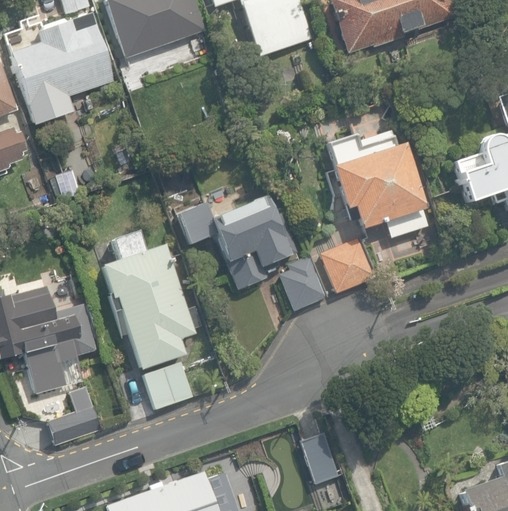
[(63,0),(68,12),(91,4),(89,0),(63,0)]
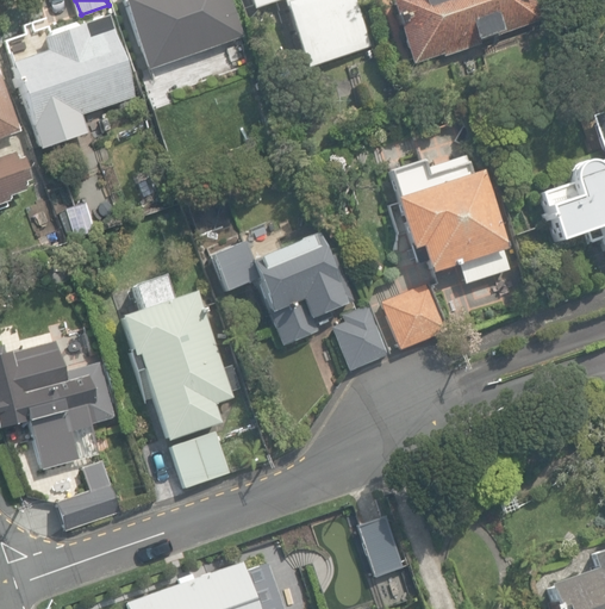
[(125,0),(150,69),(247,36),(234,0),(125,0)]
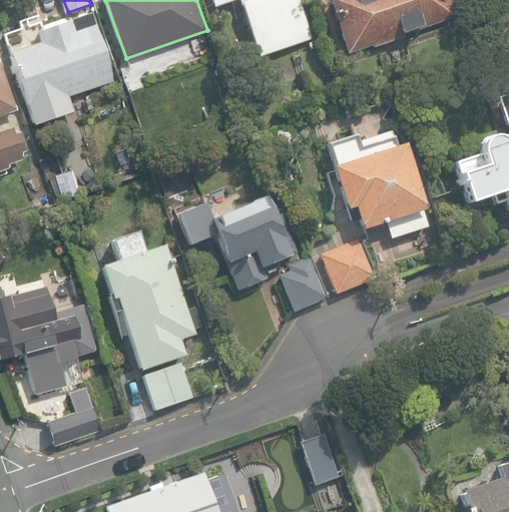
[(239,0),(260,58),(315,39),(301,0),(211,0),(214,8),(236,0),(239,0)]
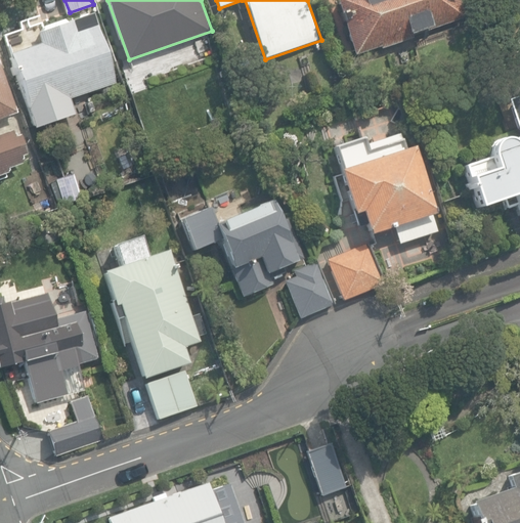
[(337,0),(356,55),(382,46),(383,48),(416,38),(415,35),(467,16),(461,0),(337,0)]
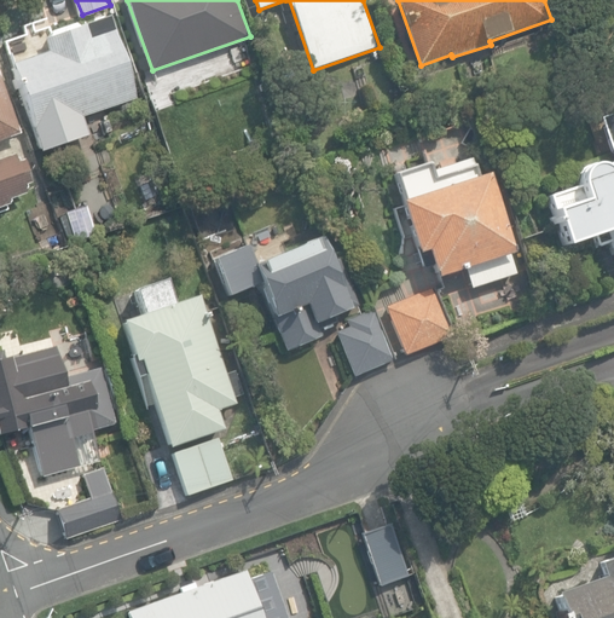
[(15,64),(45,154),(94,137),(87,115),(142,96),(114,15),(87,24),(46,39),(50,52),(15,64)]
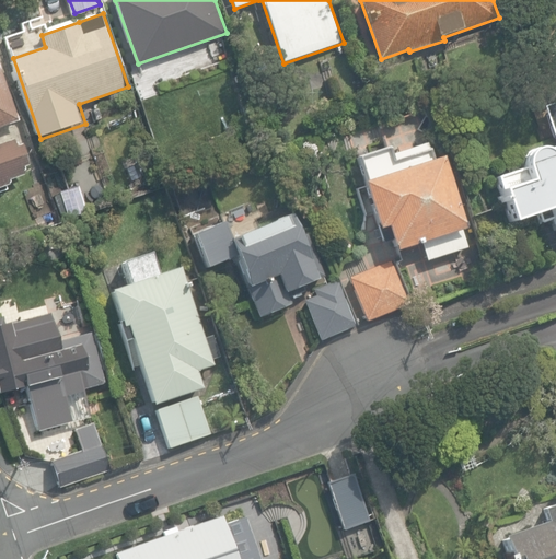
[(0,185),(11,182),(11,181),(26,175),(23,167),(29,165),(22,144),(16,146),(14,139),(0,143),(0,127),(21,119),(0,65),(0,185)]
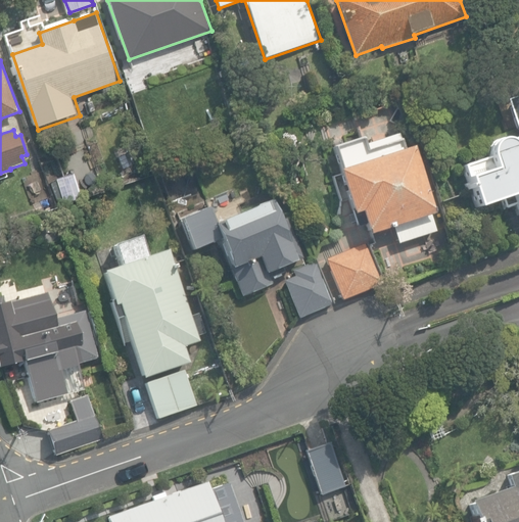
[(513,196),(518,211),(518,140),(514,142),(511,133),(485,141),(490,156),(464,165),(478,207),(513,196)]
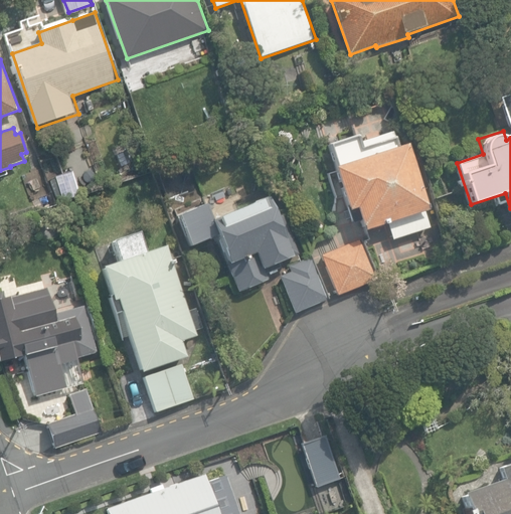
[(388,222),(393,238),(431,226),(424,210),(429,209),(407,144),(367,156),(360,134),(328,144),(350,210),(355,208),(362,230),(388,222)]
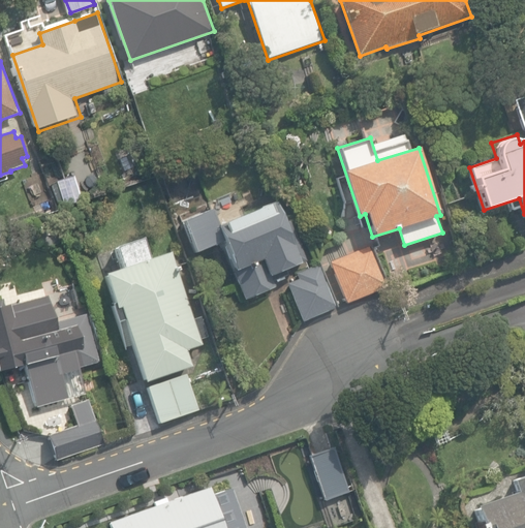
[(54,181),(58,191),(75,184),(70,174),(54,181)]
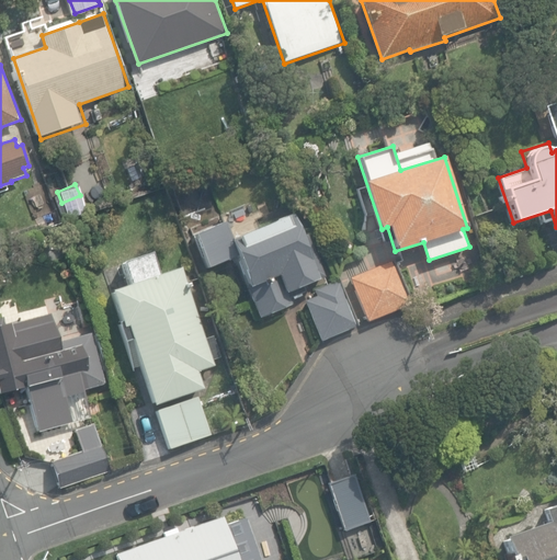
[(237,258),(262,316),(295,301),(291,290),(327,275),(311,240),(304,243),(296,228),(292,215),(234,240),(226,221),(195,233),(209,269),(237,258)]
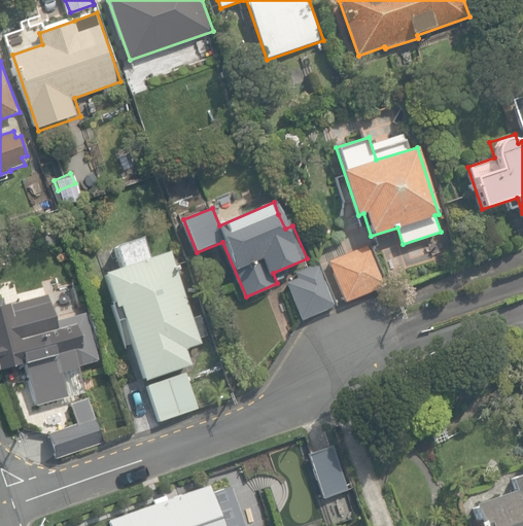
[(125,320),(144,380),(193,363),(187,347),(211,339),(202,313),(193,316),(170,249),(147,257),(141,239),(113,248),(120,269),(104,275),(120,322),(125,320)]
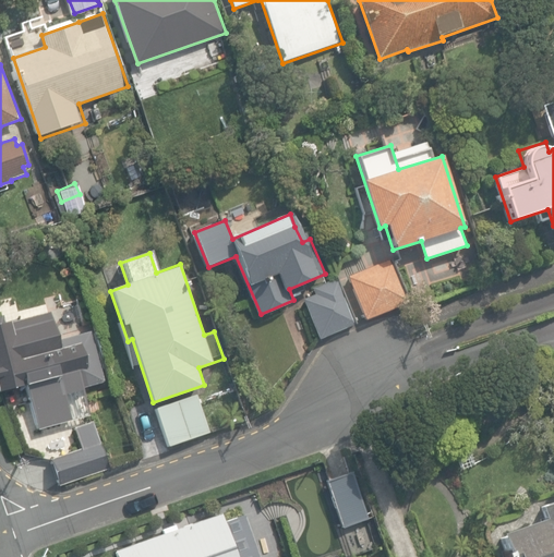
[(350,279),(366,318),(411,299),(395,259),(350,279)]
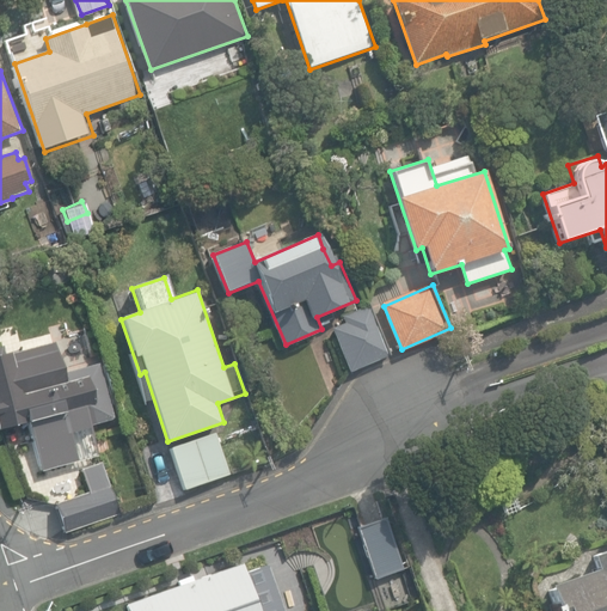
[(335,328),(353,371),(391,354),(371,304),(344,316),(347,322),(335,328)]
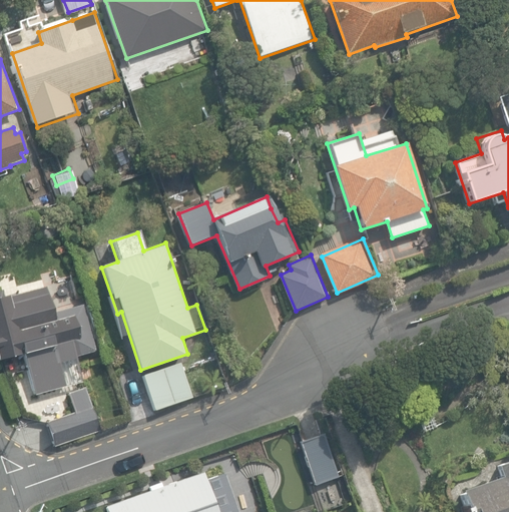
[(57,312),(49,285),(7,297),(5,290),(0,291),(0,351),(3,361),(26,354),(30,369),(54,363),(57,375),(61,374),(67,395),(42,402),(55,445),(102,431),(80,356),(98,350),(85,304),(57,312)]
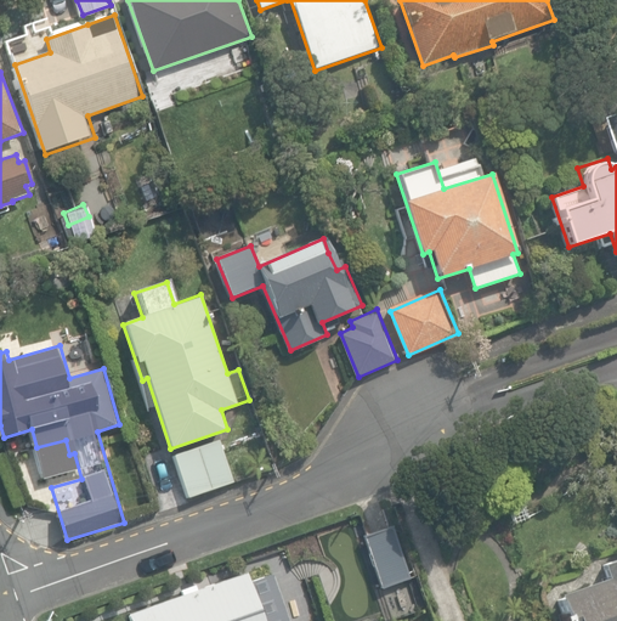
[(175,455),(191,498),(237,481),(221,438),(175,455)]
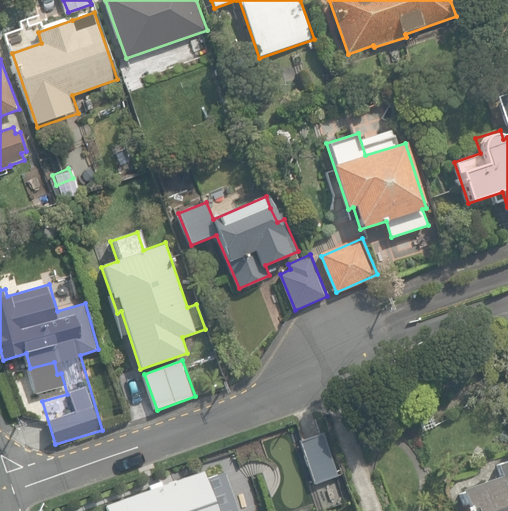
[(302,440),(316,482),(340,475),(326,432),(302,440)]
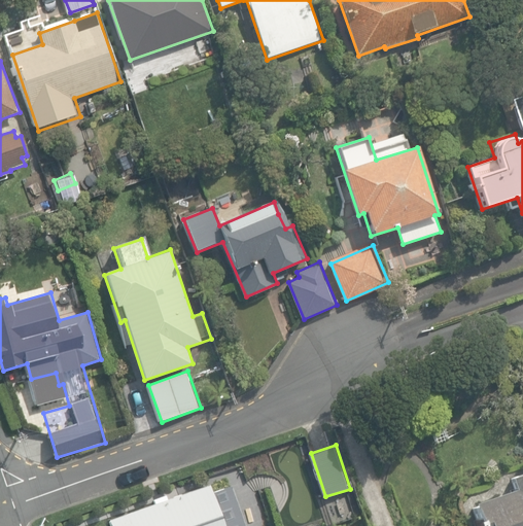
[(522,474),(510,478),(514,489),(474,503),(481,525),(522,525),(522,474)]
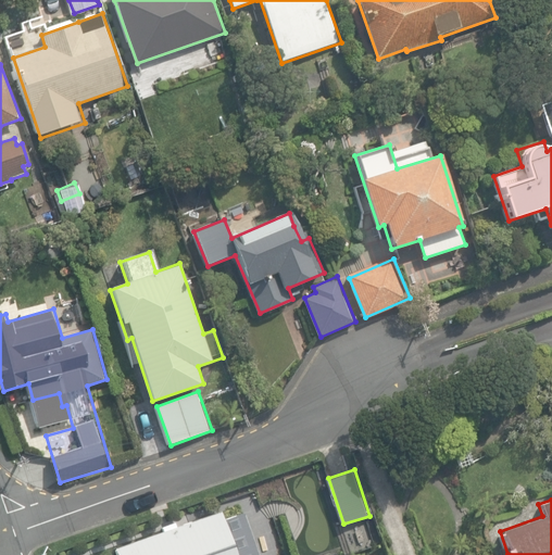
[(238,554),(223,511),(177,526),(176,521),(163,526),(165,530),(114,547),(116,554),(238,554)]
